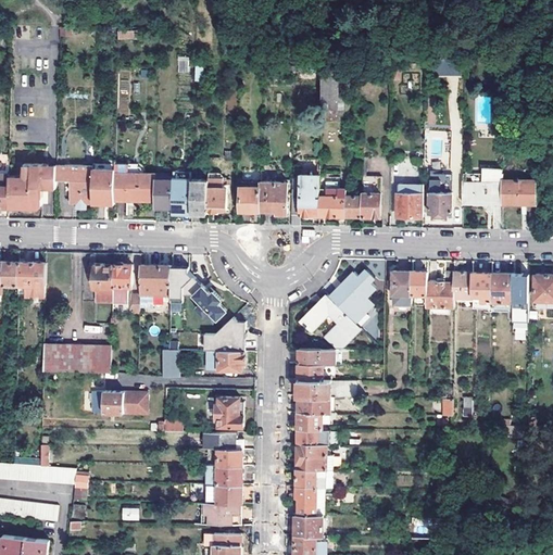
[(432,77),(456,76),(456,60),(432,60),(432,77)]
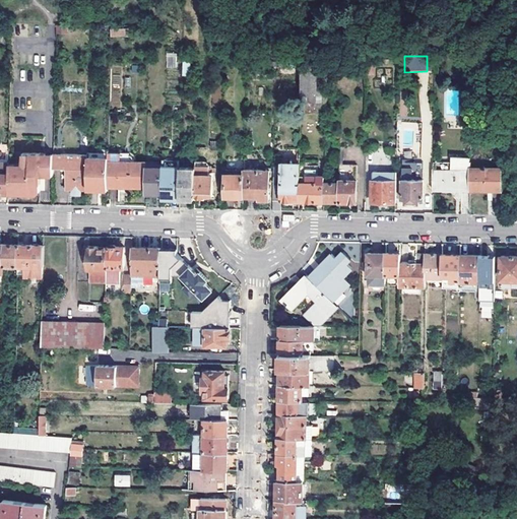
[(300,61),(299,114),(323,115),(325,61),(300,61)]
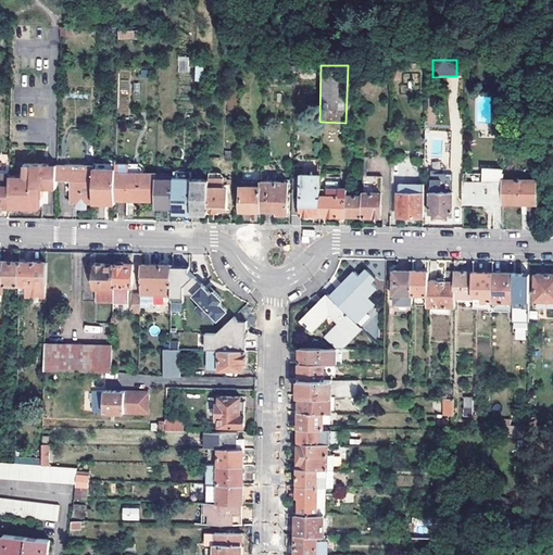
[(8,188),(7,209),(37,210),(40,206),(41,189),(54,190),(54,181),(54,167),(22,166),(21,178),(8,177),(8,188)]
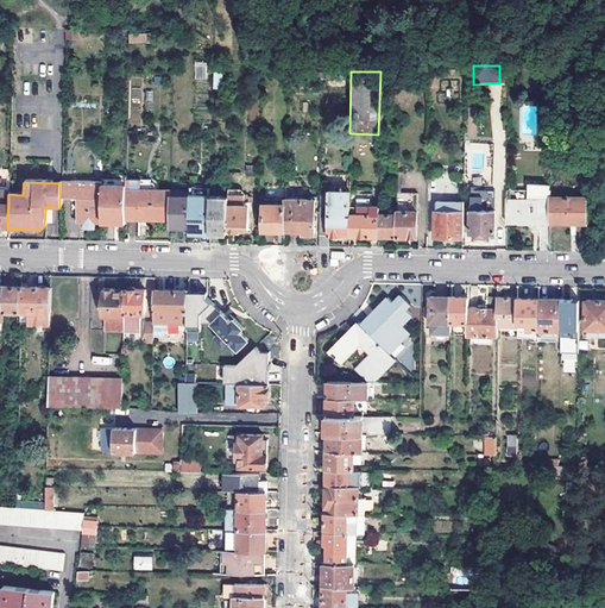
[(90,224),(100,224),(100,183),(90,183),(60,183),(60,199),(74,199),(74,202),(74,219),(74,224),(81,224),(90,224)]
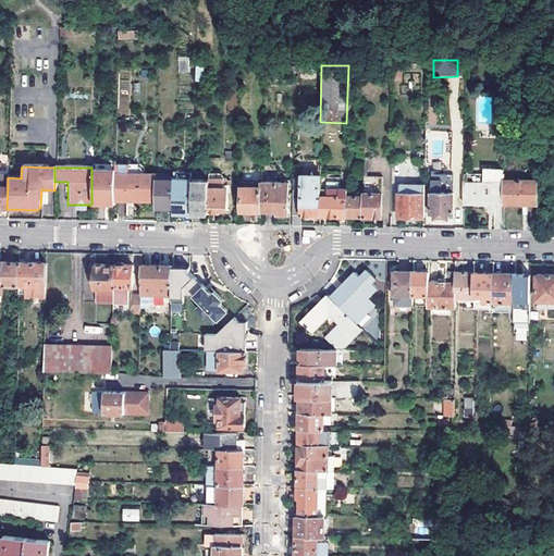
[(113,175),(113,168),(91,168),(91,205),(112,205),(112,202),(113,175)]
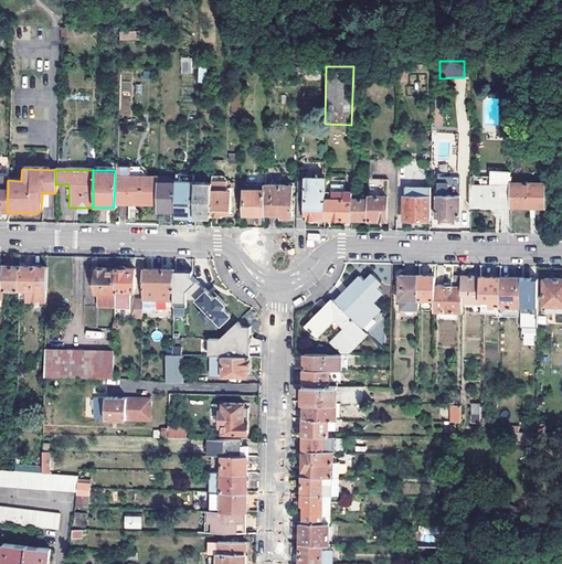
[(509,172),(499,172),(499,179),(489,179),(489,185),(469,185),(469,208),(509,208),(509,183),(509,172)]
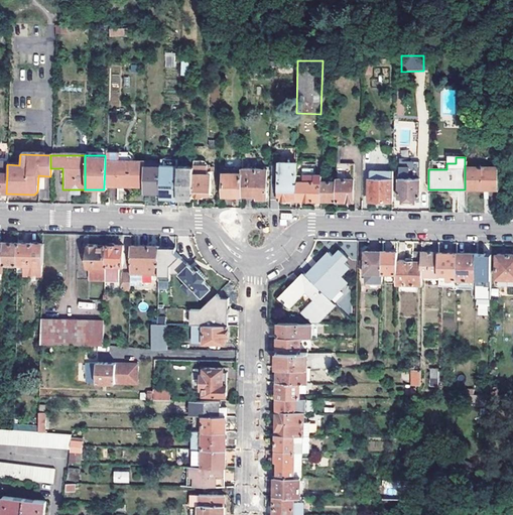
[(104,187),(143,187),(143,164),(143,163),(105,162),(104,187)]
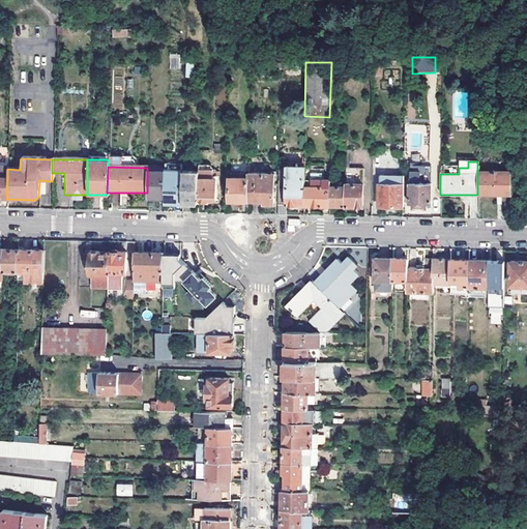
[(303,168),(284,167),(283,190),(276,190),(276,215),(284,216),(284,205),(292,205),(302,205),(302,180),(303,168)]
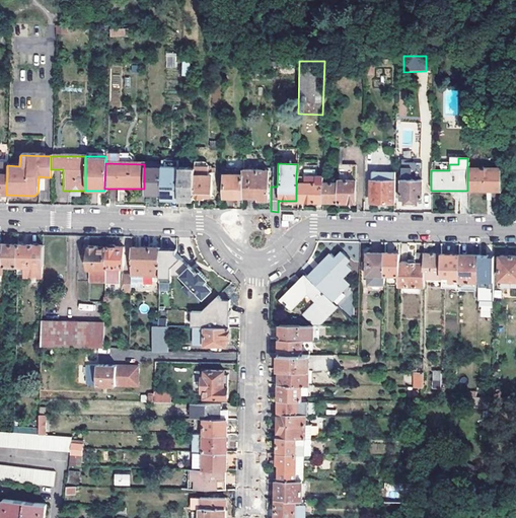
[(151,196),(159,196),(160,167),(160,165),(144,165),(144,189),(143,196),(151,196)]
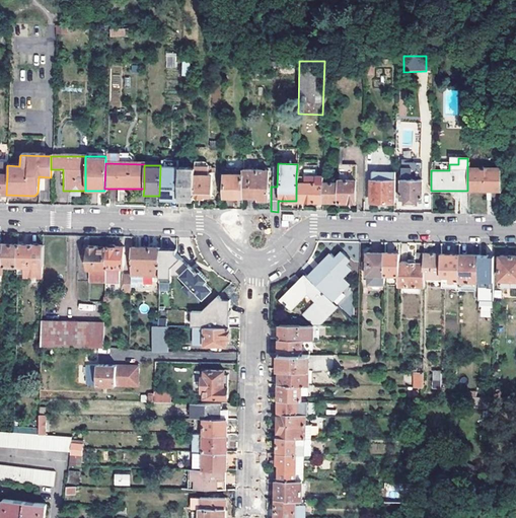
[(169,199),(177,199),(178,167),(160,167),(159,196),(159,199),(169,199)]
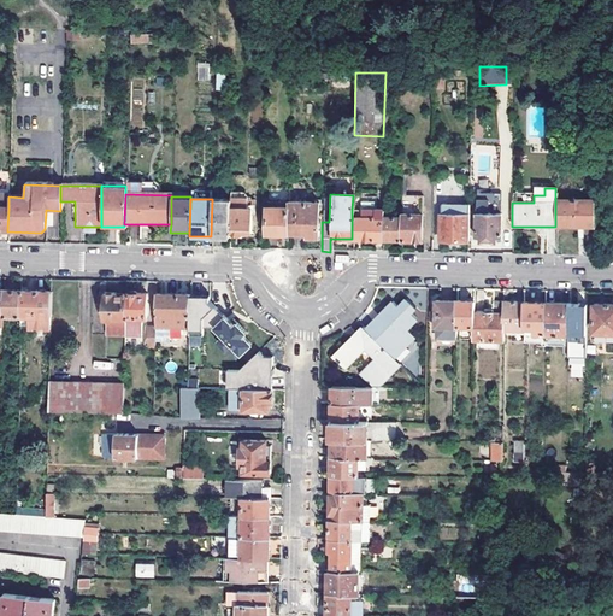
[(212,199),(211,236),(219,236),(229,236),(229,200),(212,199)]
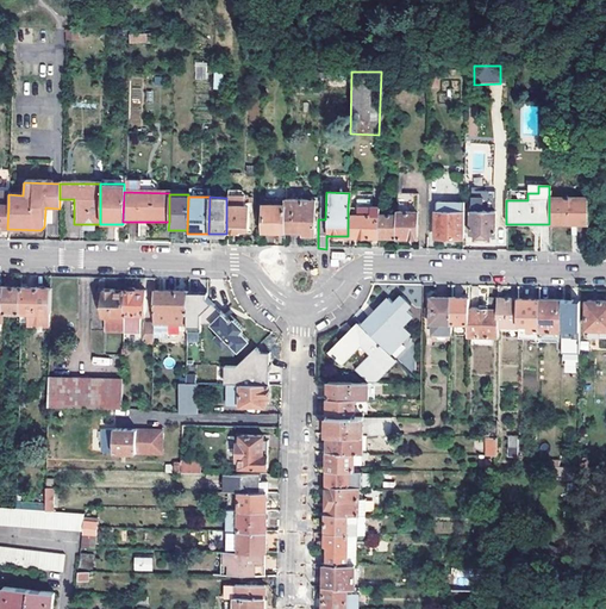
[(226,198),(226,234),(238,235),(238,230),(247,231),(248,206),(242,206),(243,198),(226,198)]
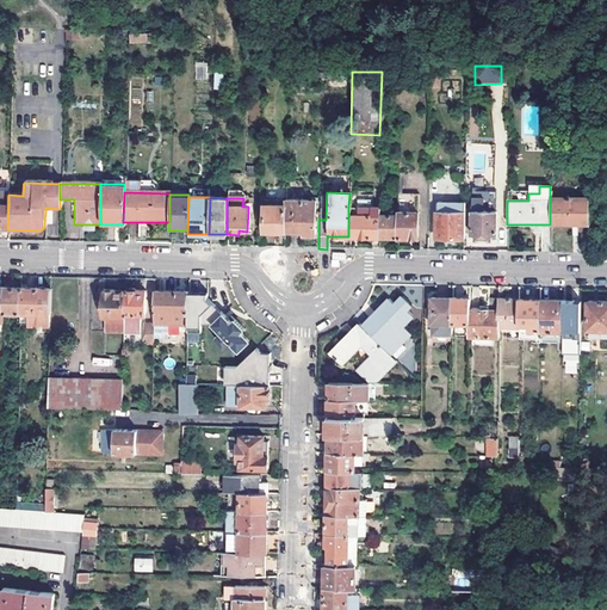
[(587,226),(587,199),(550,198),(550,225),(587,226)]
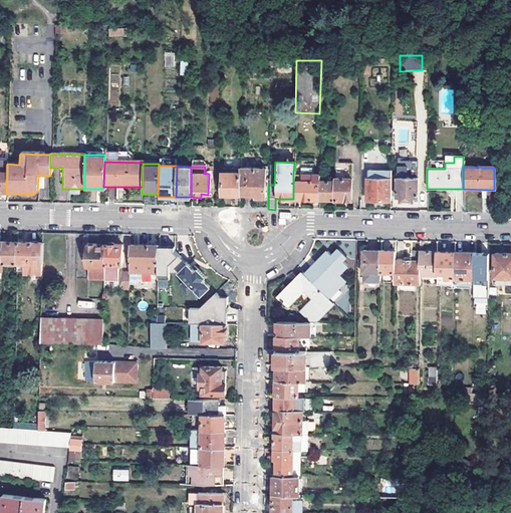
[(239,173),(238,195),(253,196),(253,199),(263,199),(263,169),(239,169),(239,173)]
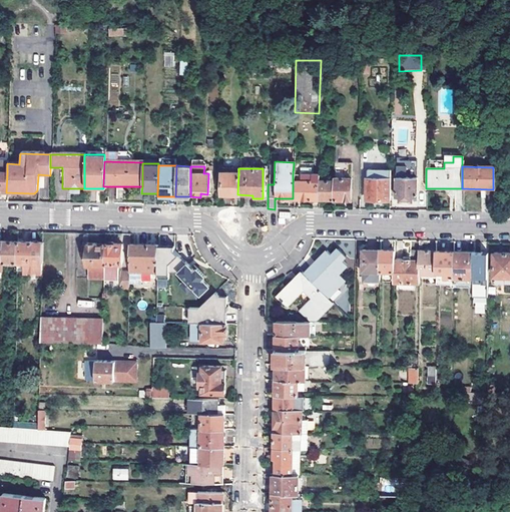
[(398,177),(414,177),(414,168),(398,168),(398,177)]
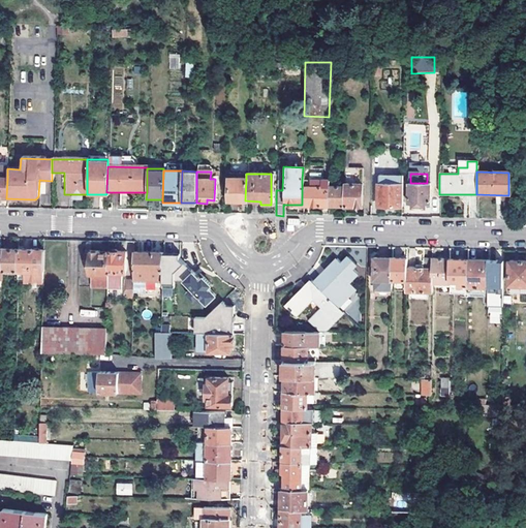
[(344,175),(329,175),(329,181),(328,186),(343,187),(343,184),(344,175)]
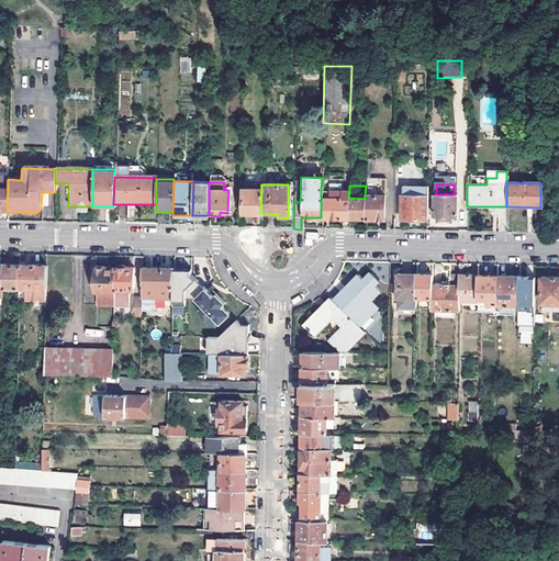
[(383,187),(366,186),(365,195),(383,197),(383,187)]
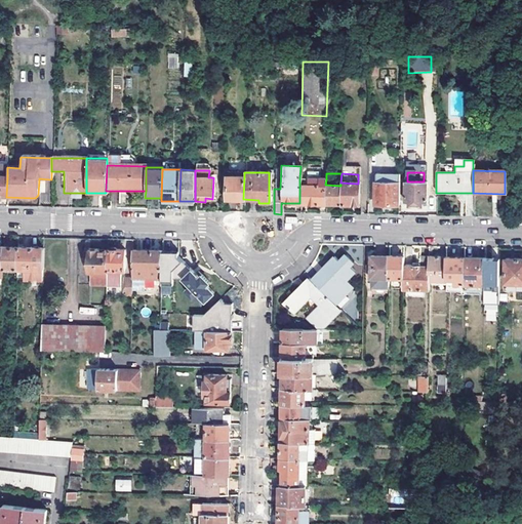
[(398,175),(374,174),(373,205),(382,205),(397,205),(398,175)]
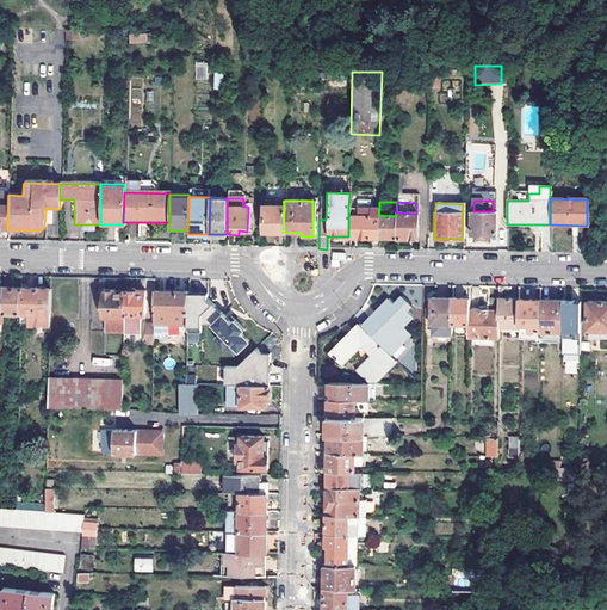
[(284,205),(262,205),(261,232),(273,232),(283,232),(284,205)]
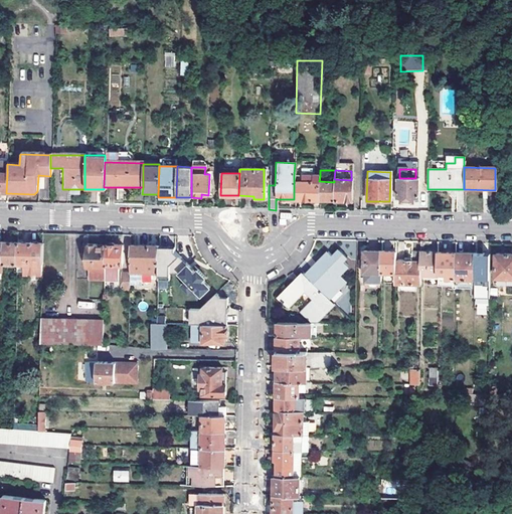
[(305,200),(319,200),(319,181),(320,176),(294,175),(294,199),(305,200)]
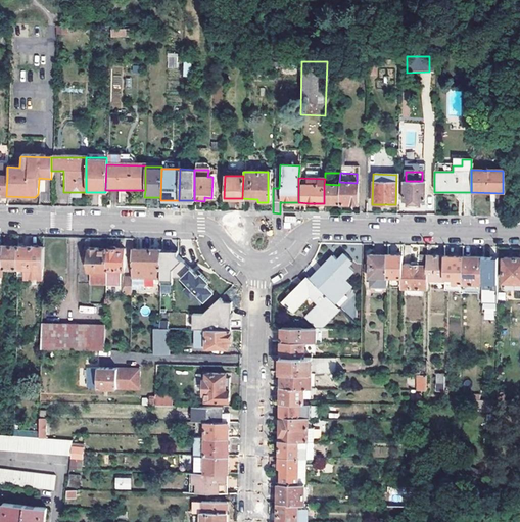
[(422,181),(406,181),(404,181),(403,202),(407,202),(407,205),(413,205),(419,205),(419,202),(423,202),(424,181),(422,181)]
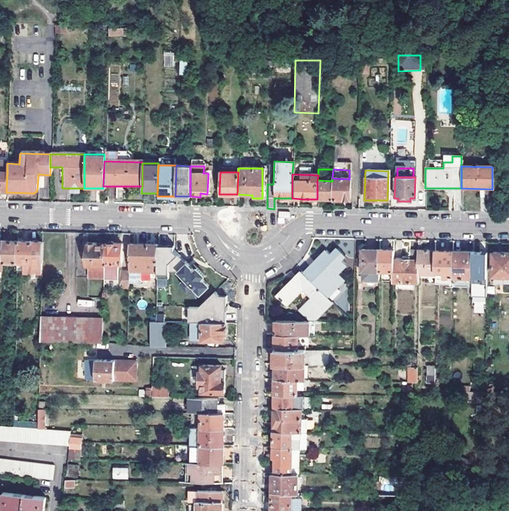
[(332,181),(332,199),(341,199),(348,200),(349,179),(332,178),(332,181)]
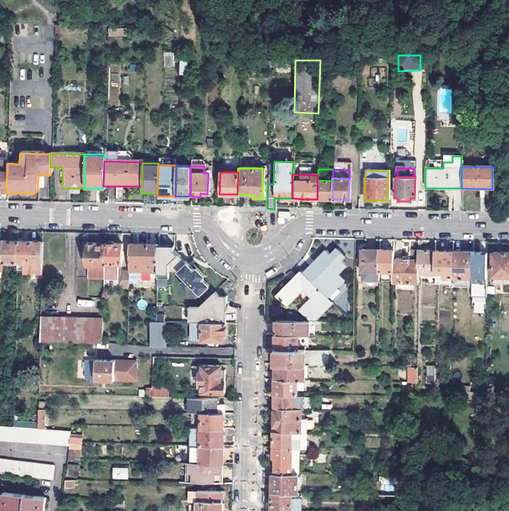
[(317,180),(317,199),(324,199),(332,199),(332,181),(317,180)]
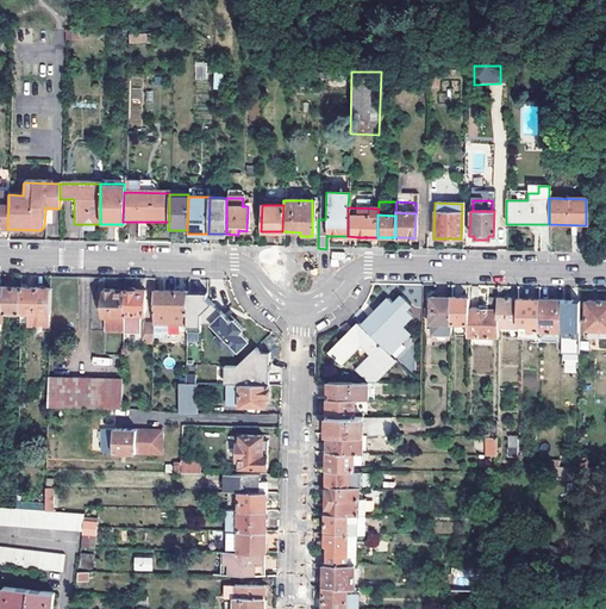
[(18,314),(18,289),(11,289),(2,289),(1,312),(1,314),(18,314)]
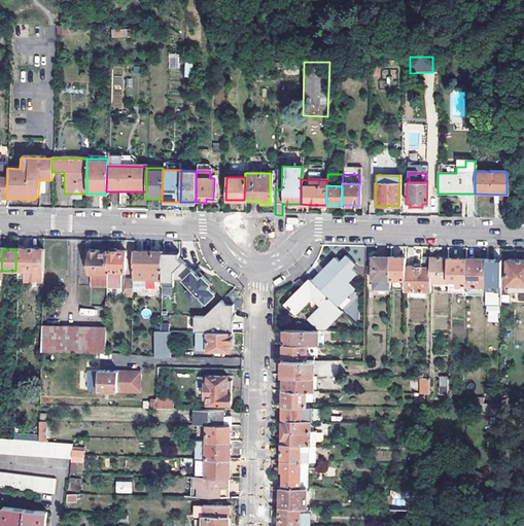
[(40,282),(41,250),(28,249),(15,249),(15,271),(15,282),(40,282)]
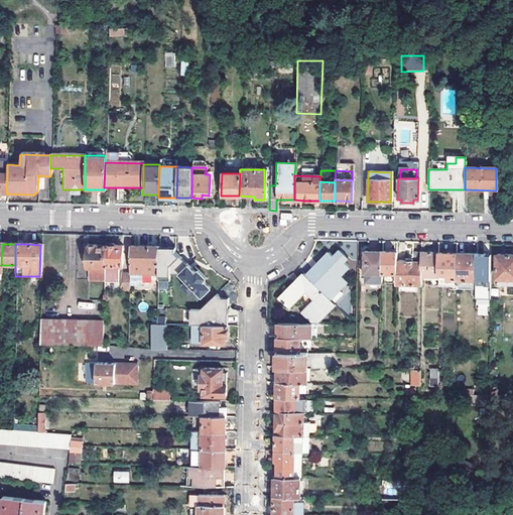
[(87,282),(103,282),(104,247),(94,247),(94,246),(85,246),(85,245),(80,245),(80,260),(84,261),(84,269),(88,269),(87,282)]
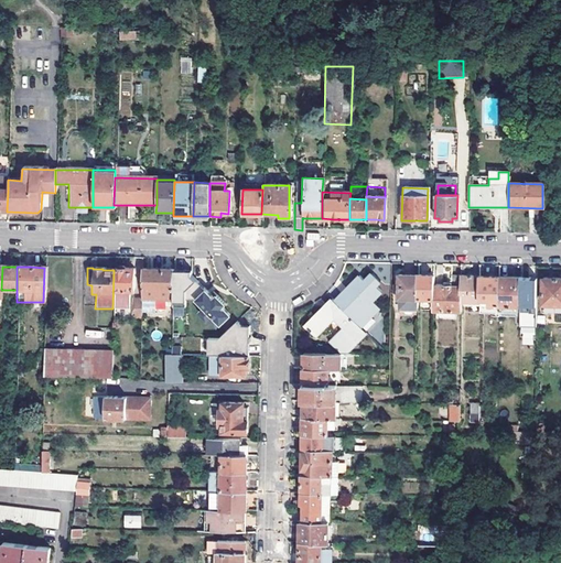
[(116,269),(114,269),(114,270),(112,309),(127,309),(128,292),(131,292),(131,270),(122,270),(121,268),(117,268),(116,269)]
